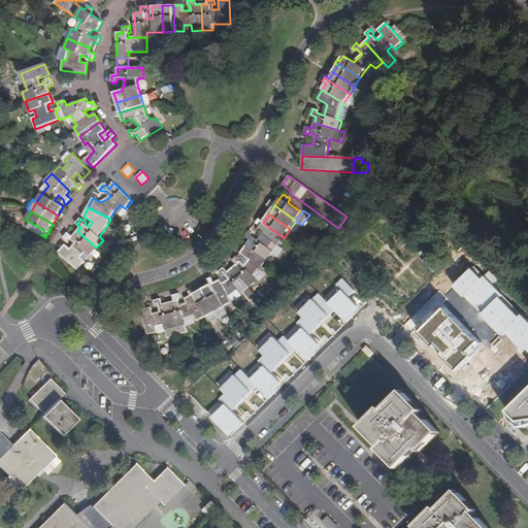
[(267,260),(283,237),(263,223),(257,230),(262,235),(258,240),(253,236),(252,233),(250,231),(245,236),(251,240),(246,245),(248,245),(267,260)]
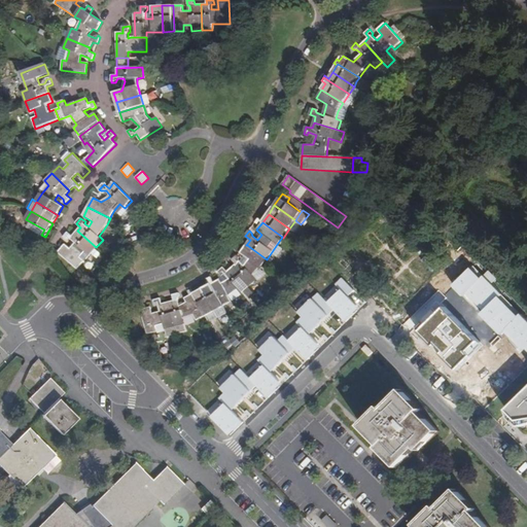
[(77,269),(96,247),(77,231),(72,236),(68,233),(64,238),(66,240),(70,239),(75,243),(70,248),(65,244),(58,253),(77,269)]
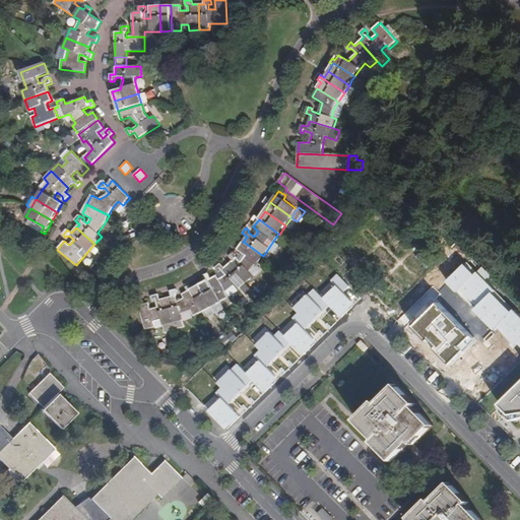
[(254,268),(259,263),(264,257),(263,256),(244,242),(238,250),(246,256),(241,262),(238,258),(237,255),(235,252),(229,257),(233,261),(229,264),(247,283),(254,276),(250,271),(254,268)]
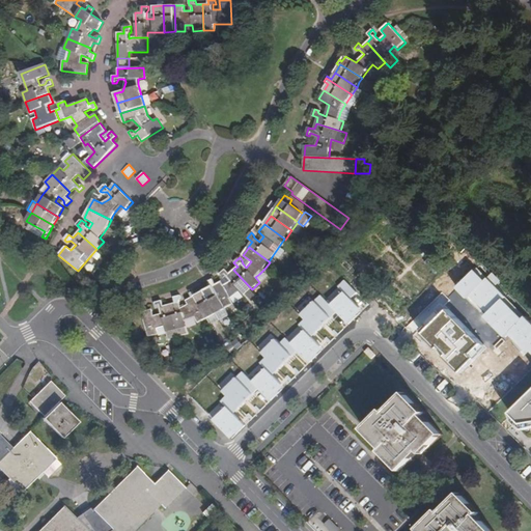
[(252,289),(233,270),(230,273),(226,270),(221,274),(225,278),(227,277),(230,281),(224,285),(222,282),(213,287),(225,309),(234,304),(231,299),(240,291),(245,296),(252,289)]
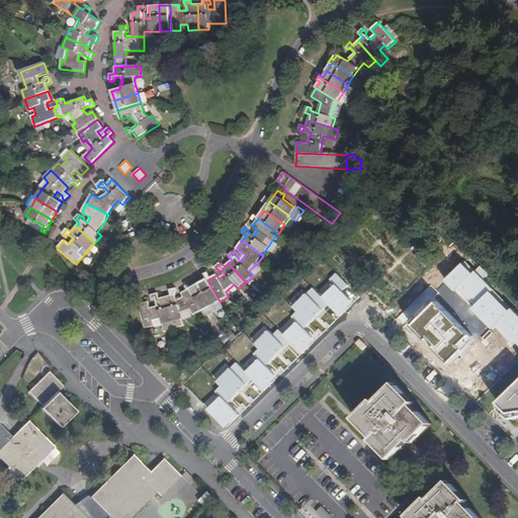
[(334,284),(342,291),(348,285),(336,273),(329,279),(334,284)]
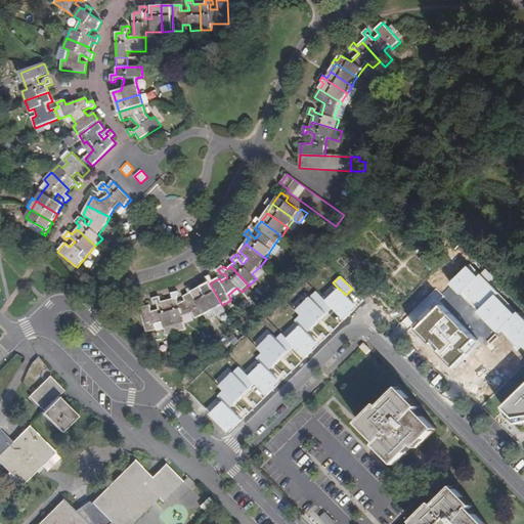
[(222,305),(210,284),(201,289),(215,315),(225,309),(222,305)]
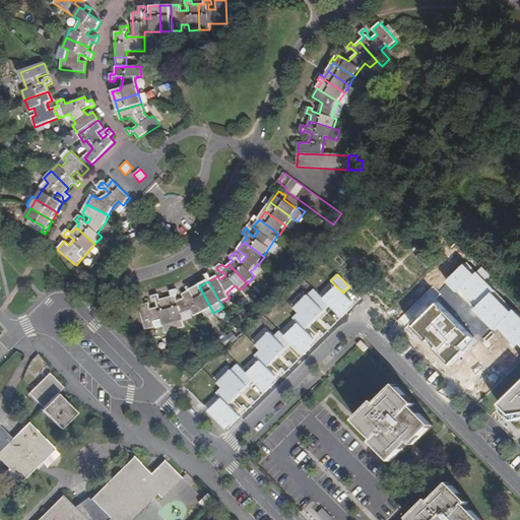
[(335,285),(323,298),(330,305),(342,317),(354,305),(343,293),(335,285)]
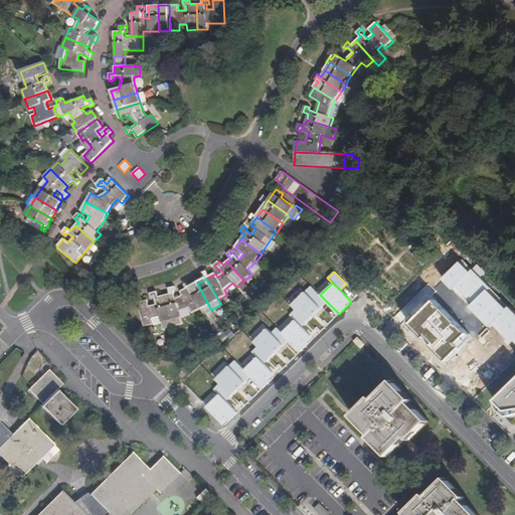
[(211,310),(197,284),(188,288),(200,310),(203,314),(211,310)]
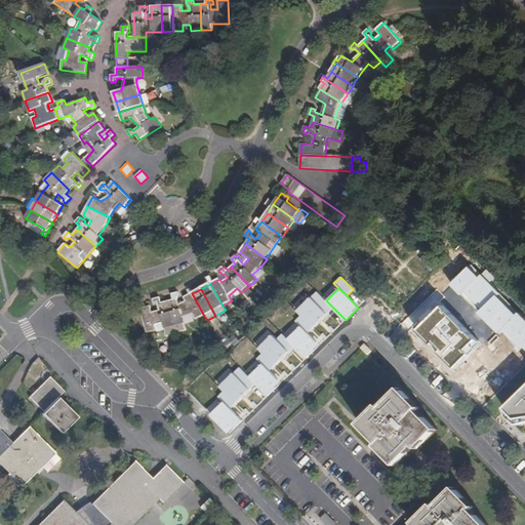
[(316,290),(310,296),(326,314),(333,308),(326,300),(316,290)]
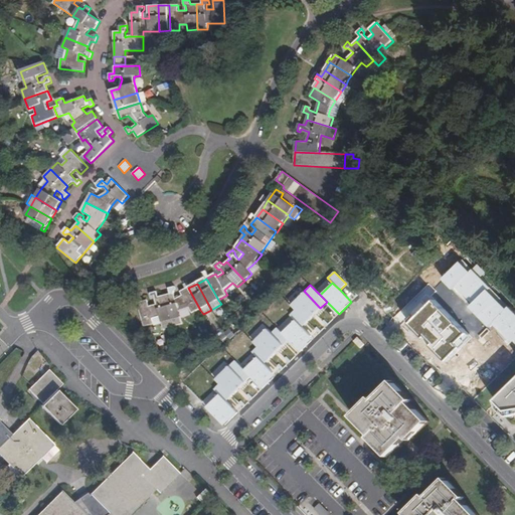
[(200,310),(188,288),(181,292),(183,296),(176,299),(174,293),(176,290),(175,287),(169,289),(170,294),(164,296),(173,327),(183,325),(179,312),(190,309),(193,314),(200,310)]
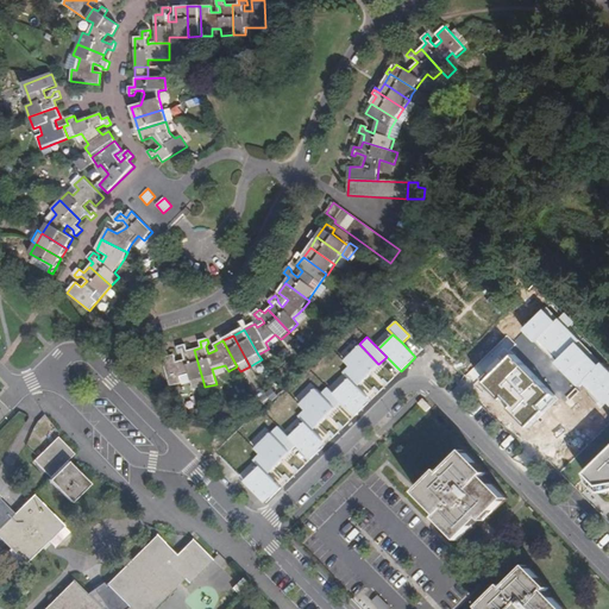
[(349,366),(362,381),(378,364),(359,344),(341,360),(349,366)]
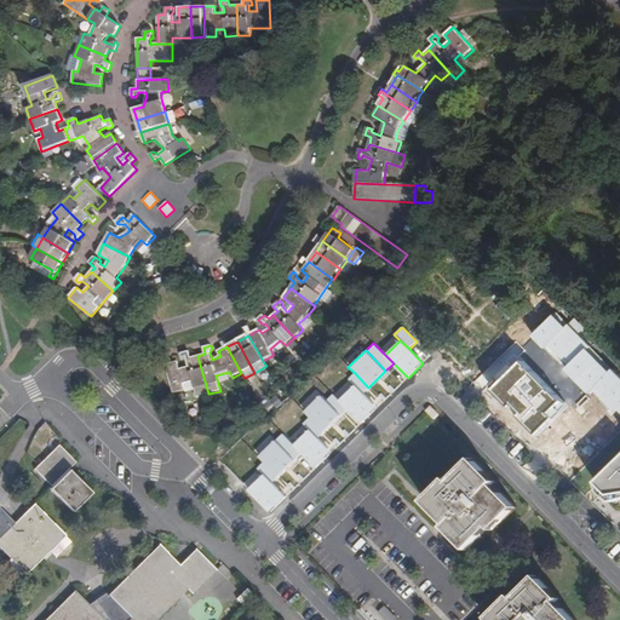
[(208,394),(197,356),(190,357),(189,351),(182,354),(183,357),(185,357),(188,367),(179,369),(177,362),(165,365),(173,394),(194,388),(196,397),(208,394)]
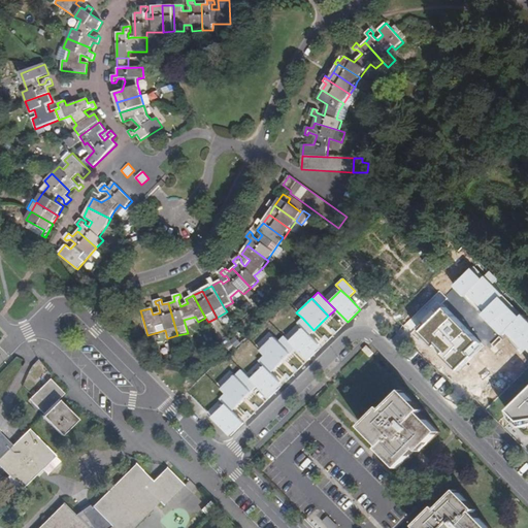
[(418,332),(457,372),(484,347),(444,306),(418,332)]
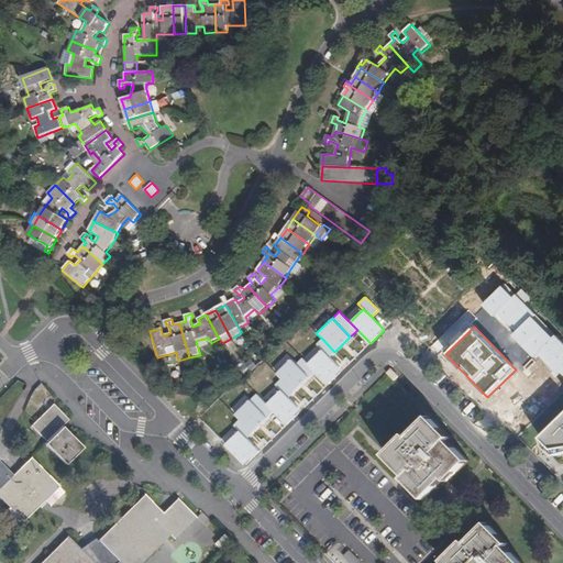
[(317,344),(321,349),(329,356),(334,352),(322,339),(317,344)]
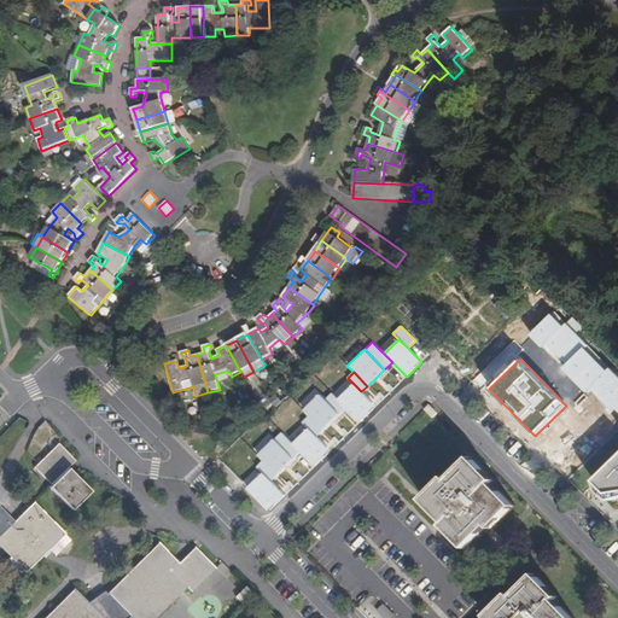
[(353,383),(337,398),(347,409),(359,421),(375,406),(361,391),(353,383)]
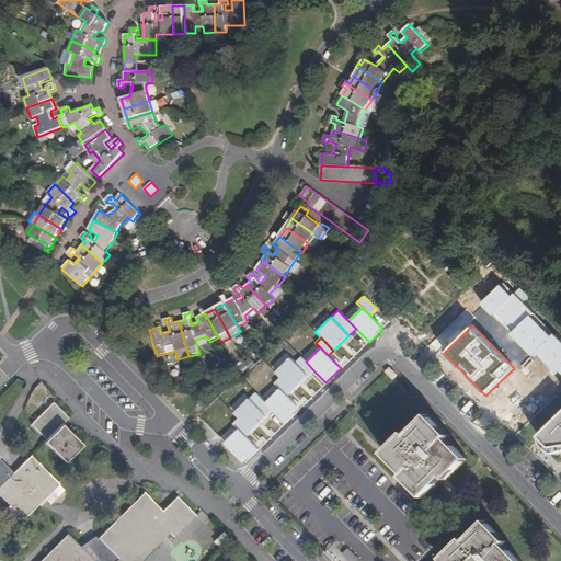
[(295,363),(308,377),(315,371),(306,362),(301,357),(295,363)]
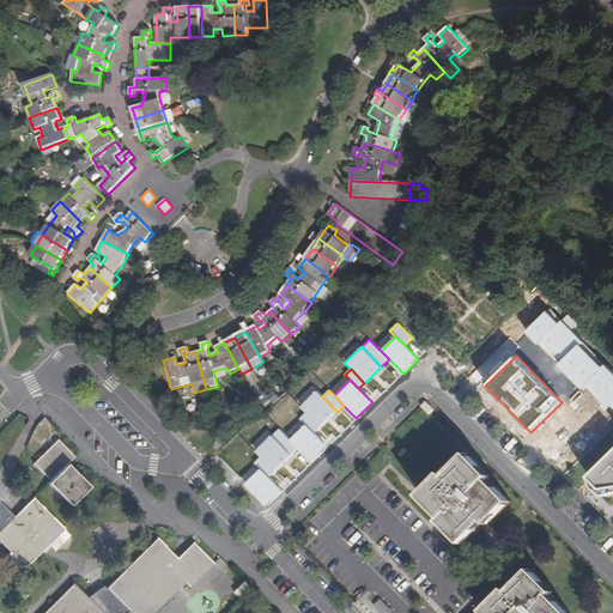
[(307,412),(321,428),(337,412),(322,396),(317,392),(302,407),(307,412)]
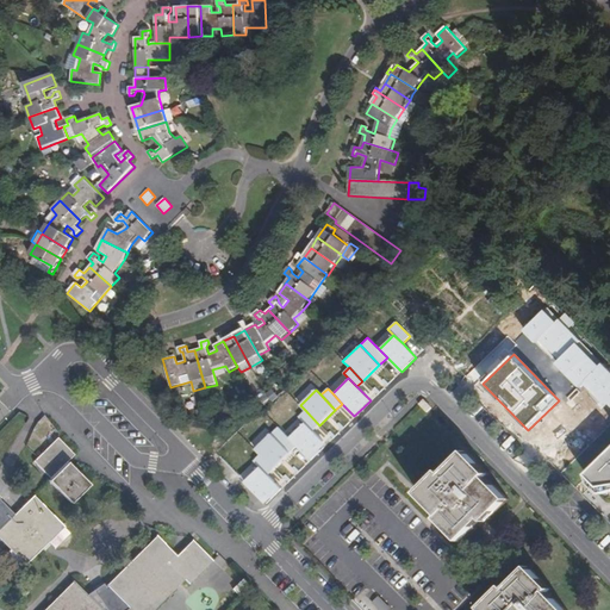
[(431,409),(424,400),(419,405),(427,414),(431,409)]
